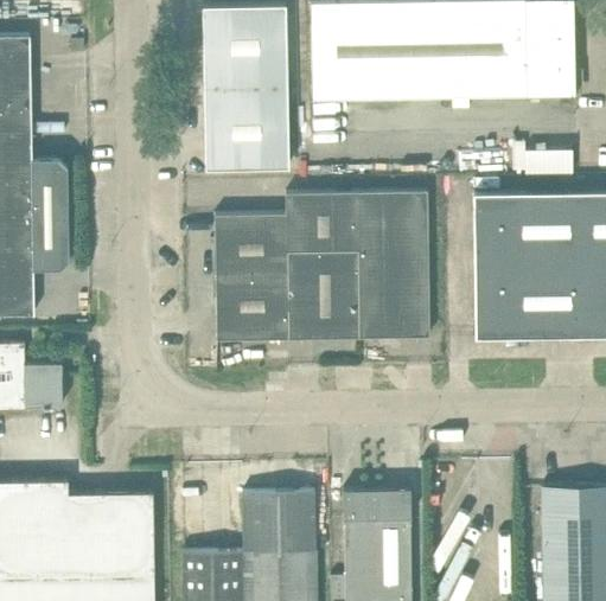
[(576,96),(574,0),(542,0),(311,5),(313,101),(576,96)]
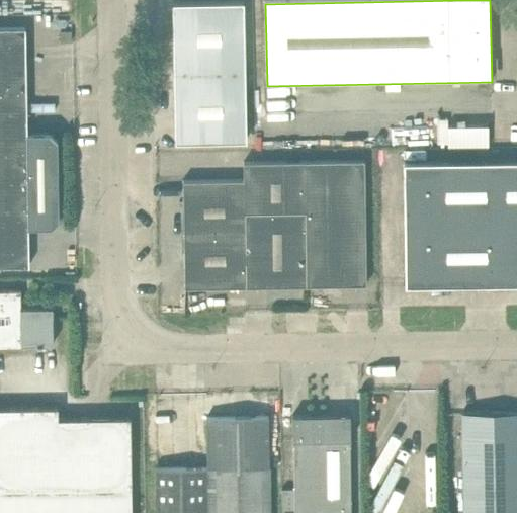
[(246,75),(244,6),(174,7),(175,76),(246,75)]
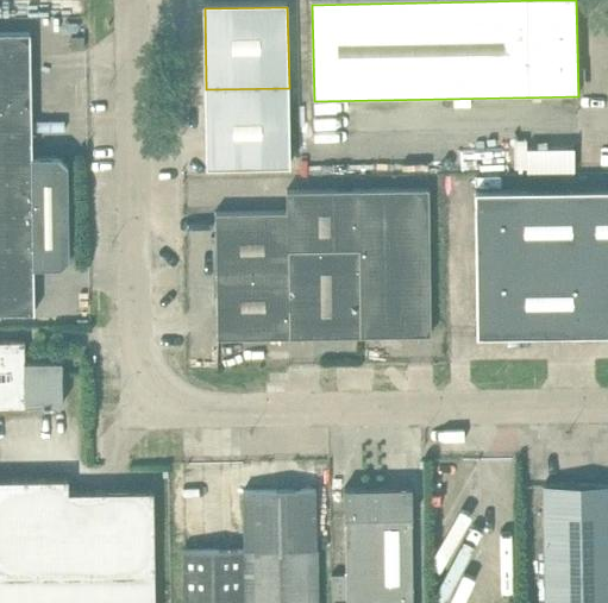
[(35,272),(32,162),(31,37),(0,37),(0,318),(35,318),(35,272)]
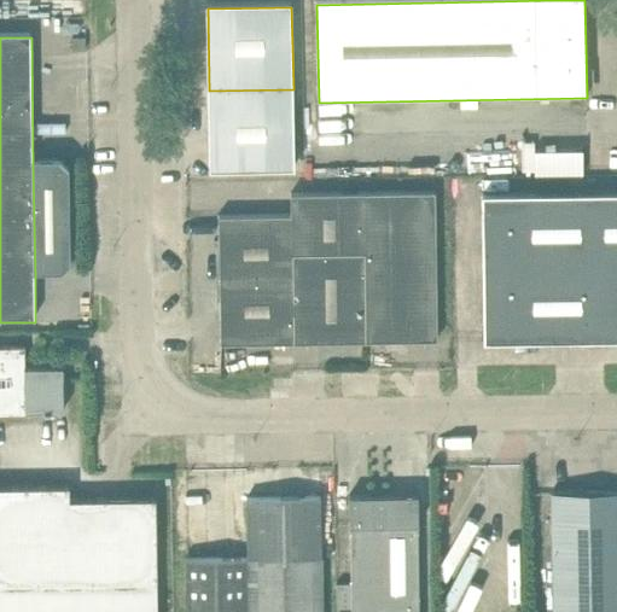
[(86,54),(86,42),(73,42),(73,54),(86,54)]
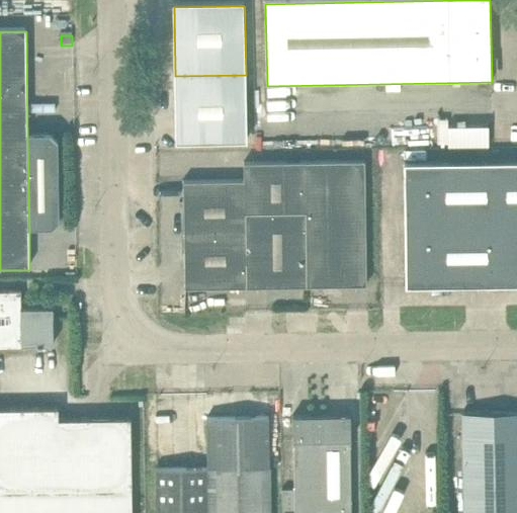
[(247,144),(246,75),(175,76),(177,146),(247,144)]
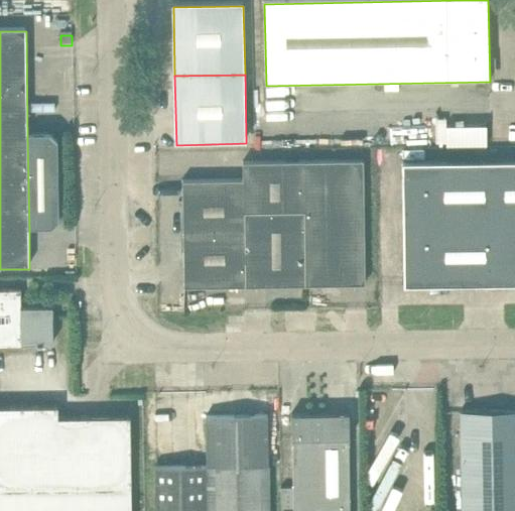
[(295,94),(267,94),(267,103),(295,103),(295,94)]
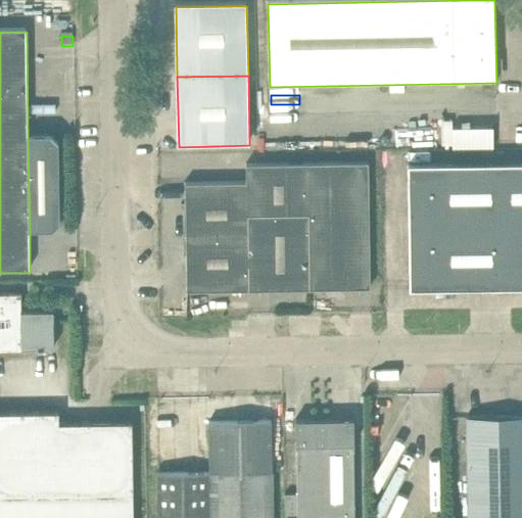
[(51,138),(28,139),(30,234),(52,233),(59,226),(58,146),(51,138)]
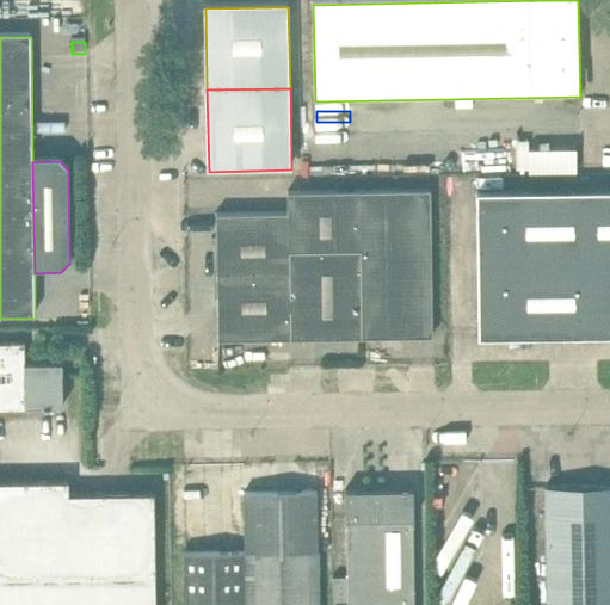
[(288,196),(288,217),(289,257),(361,255),(362,343),(433,341),(431,193),(288,196)]
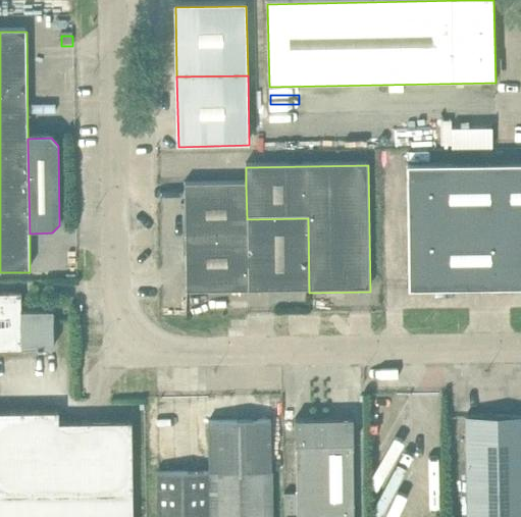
[(520,165),(408,167),(410,292),(520,290),(520,165)]
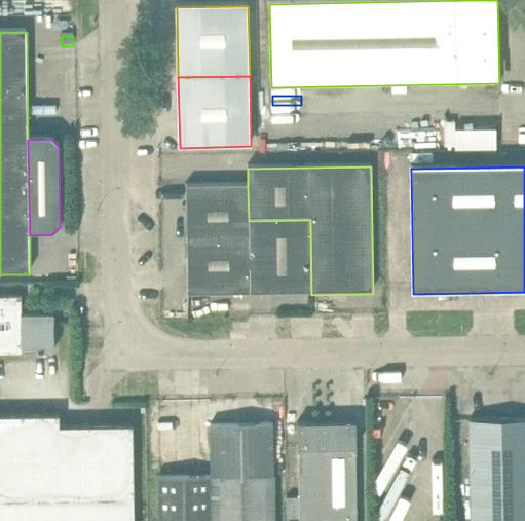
[(249,221),(248,187),(186,188),(188,296),(250,296),(249,221)]
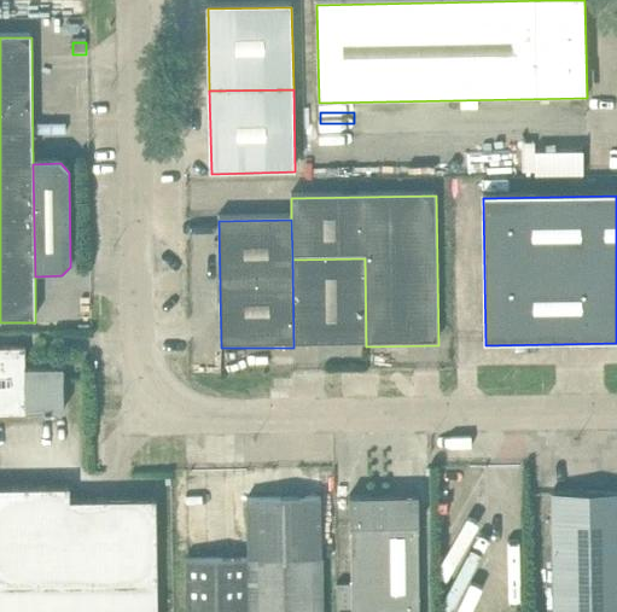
[(365,258),(292,260),(294,348),(366,347),(365,258)]
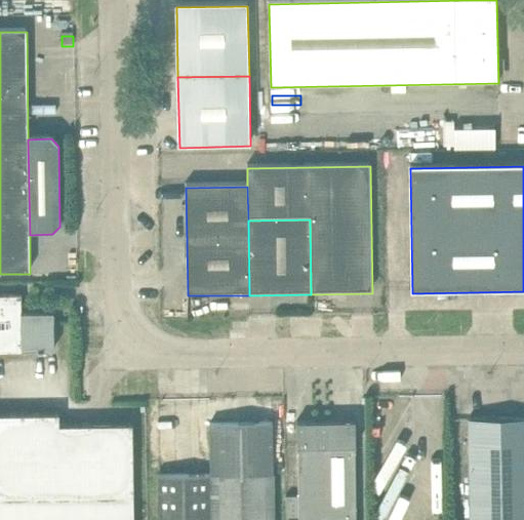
[(23,354),(23,316),(22,300),(0,300),(0,356),(23,356),(23,354)]
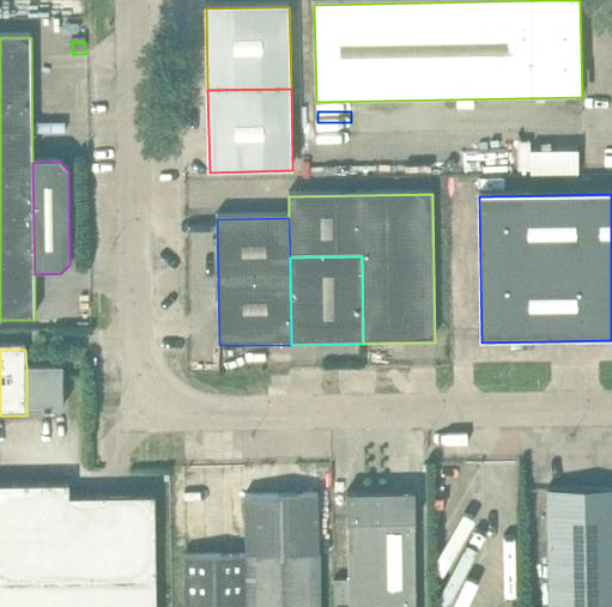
[(62,368),(26,369),(26,413),(44,412),(44,414),(50,414),(50,412),(64,412),(62,368)]
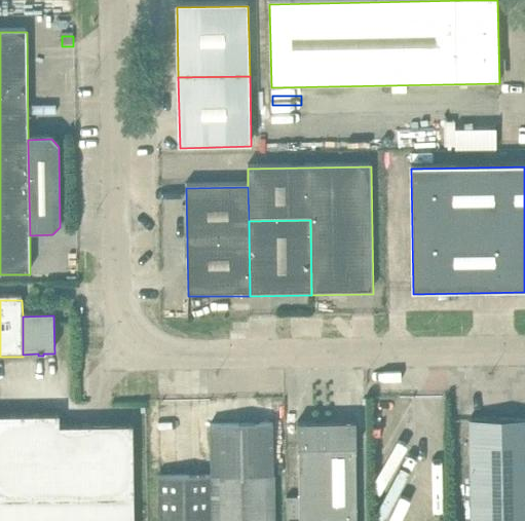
[(60,417),(0,418),(0,506),(135,505),(134,429),(60,430),(60,417)]
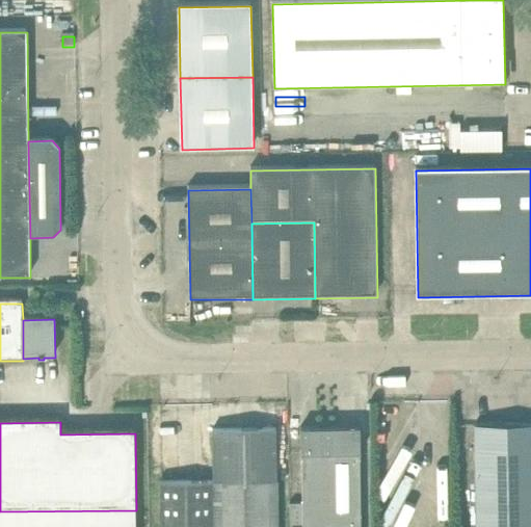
[(530,427),(475,428),(477,526),(530,526),(530,427)]
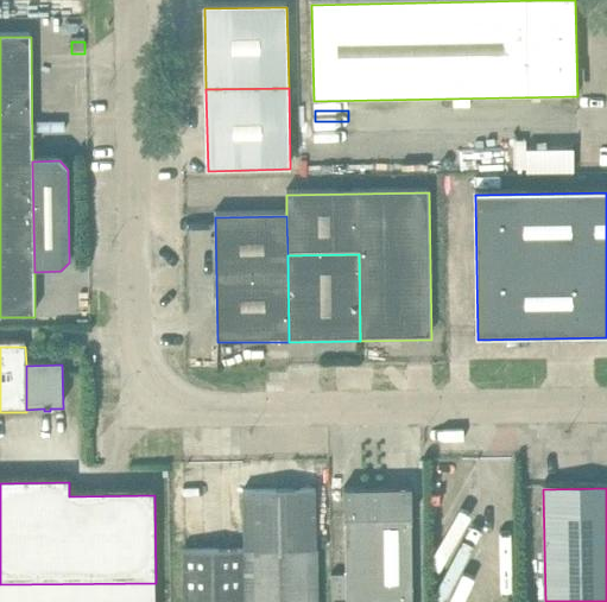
[(412,521),(412,515),(412,492),(345,493),(345,523),(346,523),(412,521)]
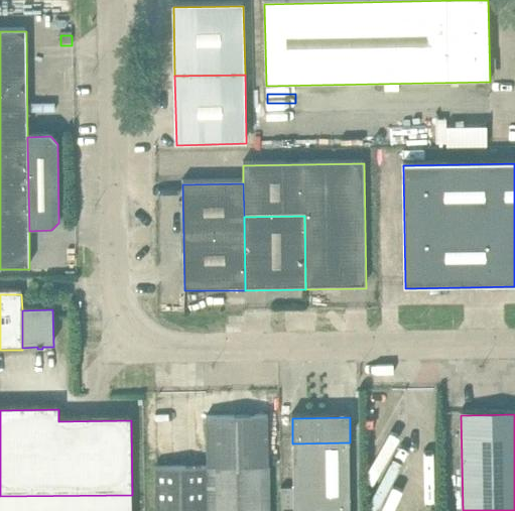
[(269,510),(268,439),(268,419),(207,419),(207,470),(208,510),(269,510)]
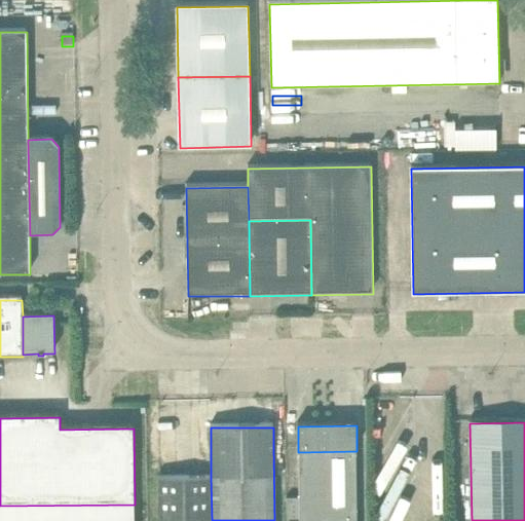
[(358,520),(357,451),(299,452),(300,500),(300,520),(358,520)]
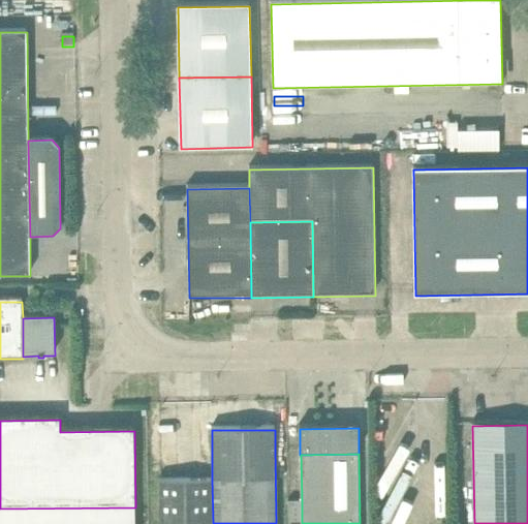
[(213,523),(212,482),(159,482),(159,523),(213,523)]
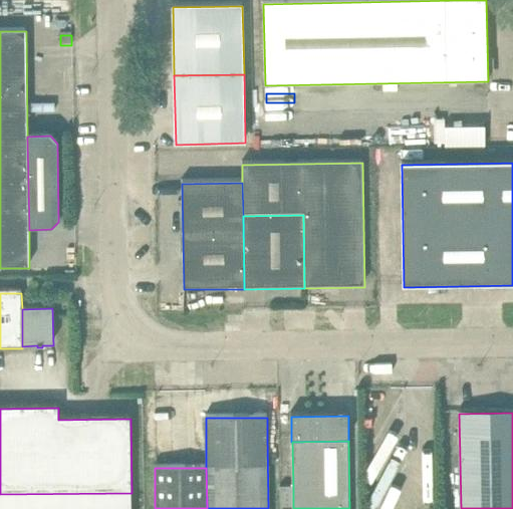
[(293,508),(293,489),(281,489),(281,508),(293,508)]
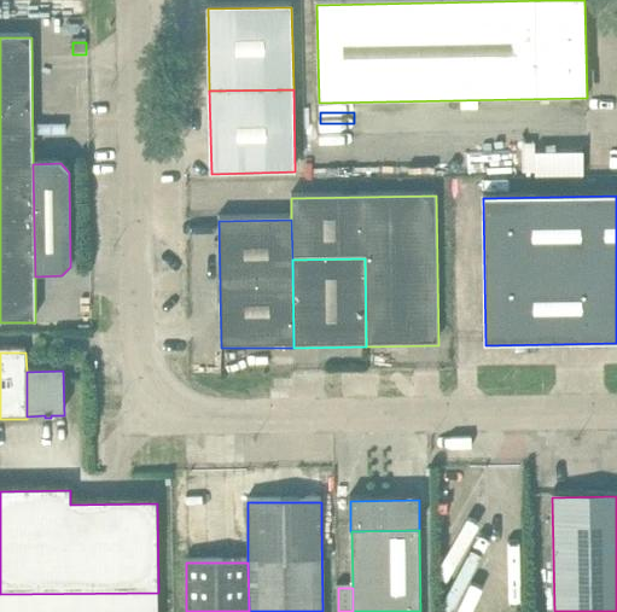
[(158,611),(158,610),(158,593),(0,594),(0,611),(158,611)]
